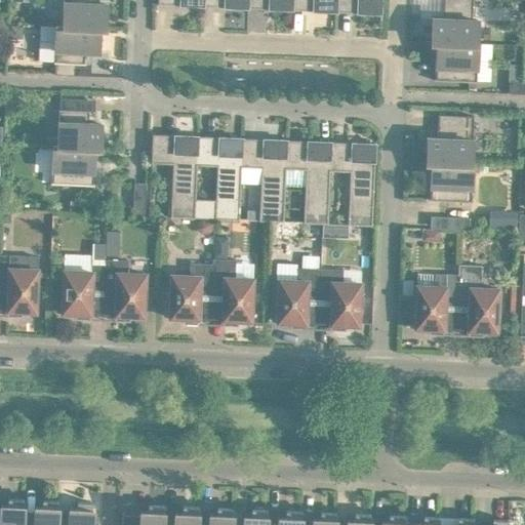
[(64,0),(63,26),(63,27),(99,29),(99,30),(106,30),(107,4),(93,4),(93,0),(64,0)]
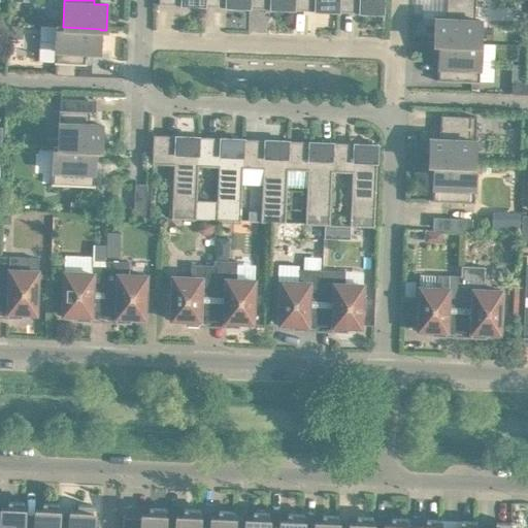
[(250,8),(250,5),(249,5),(249,0),(204,0),(204,3),(205,3),(226,4),(226,7),(250,8)]
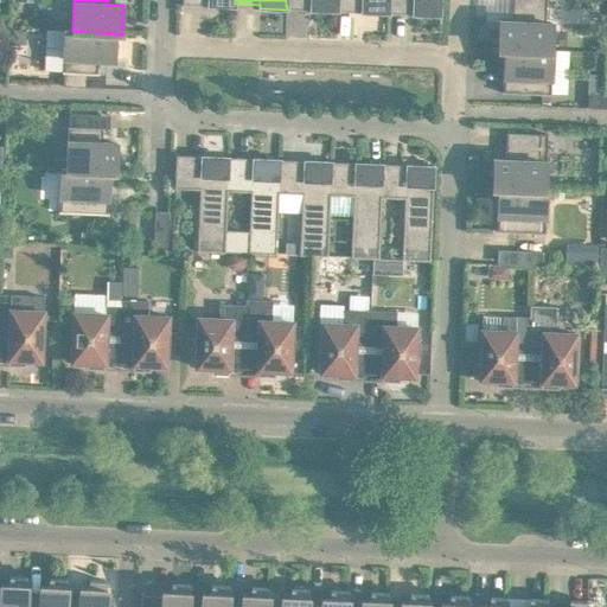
[(338,12),(338,8),(337,8),(337,0),(286,0),(286,6),(287,6),(312,7),(311,11),(338,12)]
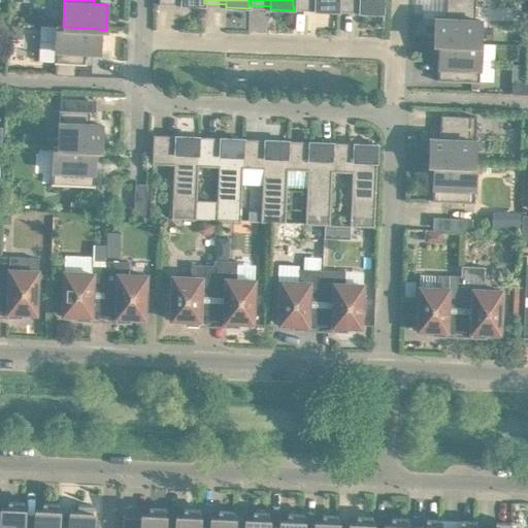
[(338,12),(338,9),(338,0),(293,0),(293,7),(294,7),(316,8),(316,11),(338,12)]
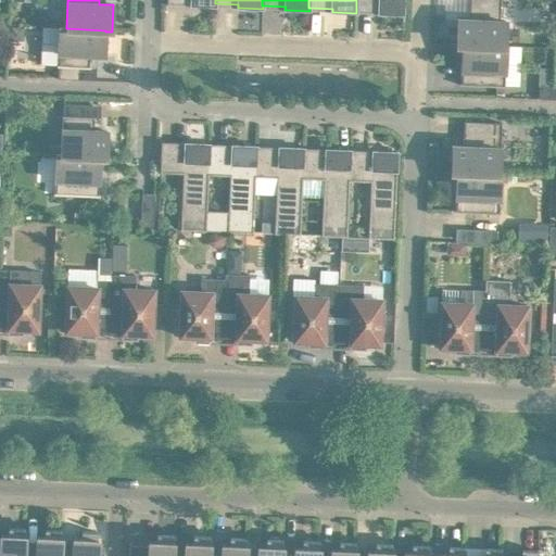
[(356,0),(356,10),(379,11),(379,14),(403,15),(404,0),(356,0)]
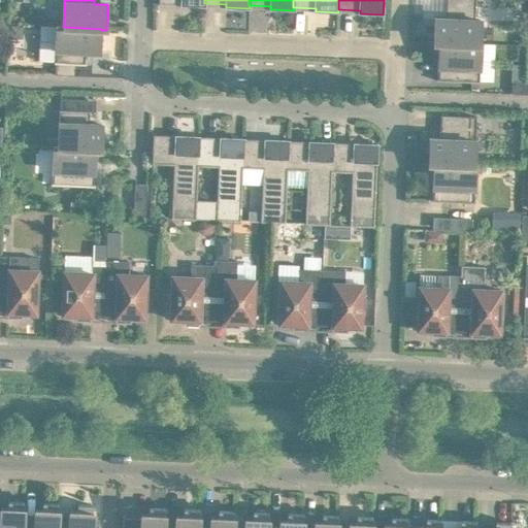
[(433,44),(439,44),(439,43),(480,45),(480,44),(481,21),(474,21),(474,0),(446,0),(444,20),(434,19),(433,44)]
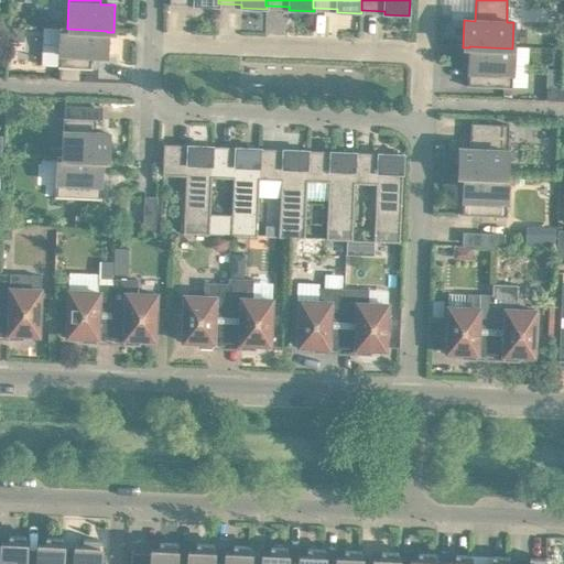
[(67,29),(67,28),(61,28),(58,67),(57,67),(57,68),(58,68),(58,80),(78,82),(78,69),(91,69),(91,68),(90,68),(90,56),(106,56),(107,32),(107,31),(67,29)]
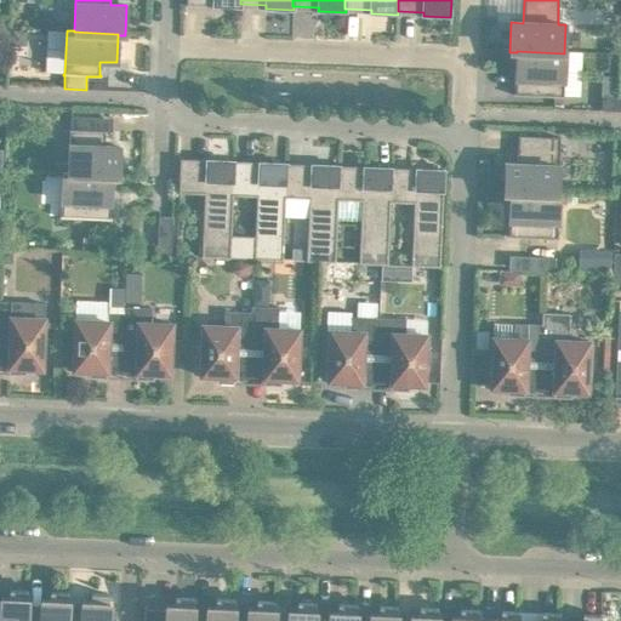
[(12,32),(11,45),(28,46),(28,32),(12,32)]
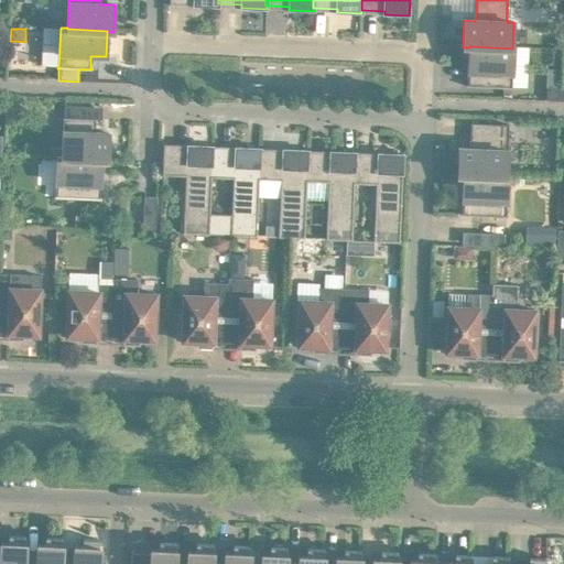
[(469,46),(469,47),(467,86),(466,86),(466,87),(512,89),(512,87),(513,47),(512,47),(512,49),(469,46)]
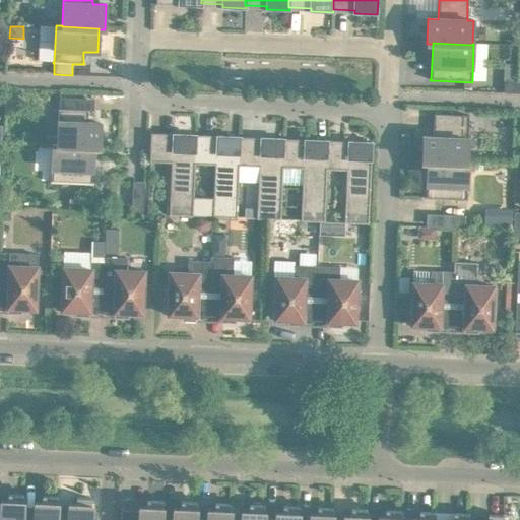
[(504,93),(519,94),(519,82),(504,81),(504,93)]
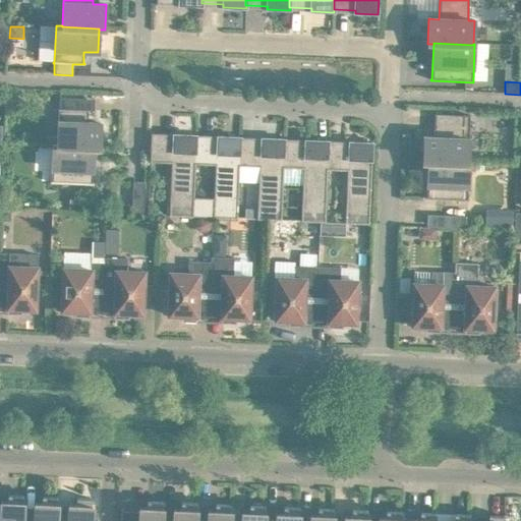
[(58,136),(57,145),(57,146),(94,148),(100,149),(101,123),(88,123),(89,111),(90,111),(90,110),(87,110),(87,99),(60,98),(59,109),(58,109),(58,110),(59,110),(58,136)]
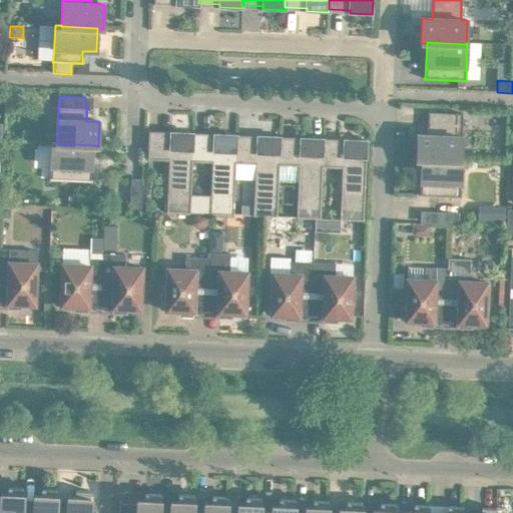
[(416,159),(422,160),(422,159),(461,160),(462,137),(457,137),(457,114),(428,112),(427,135),(417,135),(416,159)]
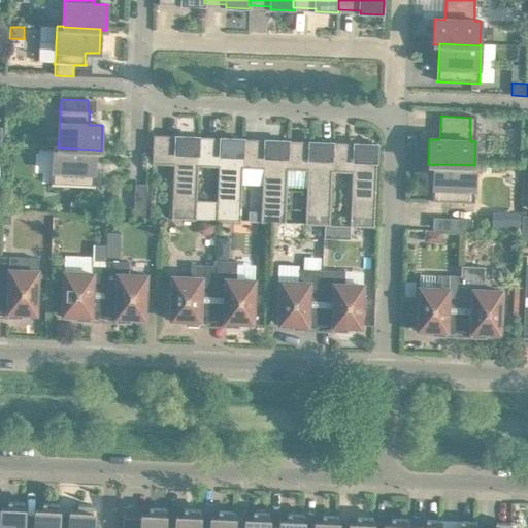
[(196,220),(198,166),(197,166),(198,140),(199,140),(199,137),(176,136),(175,140),(153,139),(152,164),(174,165),(172,219),(196,220)]
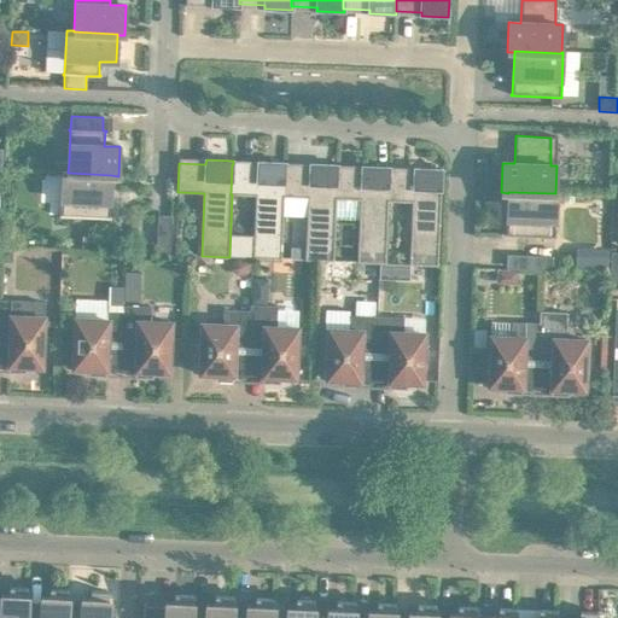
[(56,162),(54,172),(63,172),(68,172),(69,162),(56,162)]
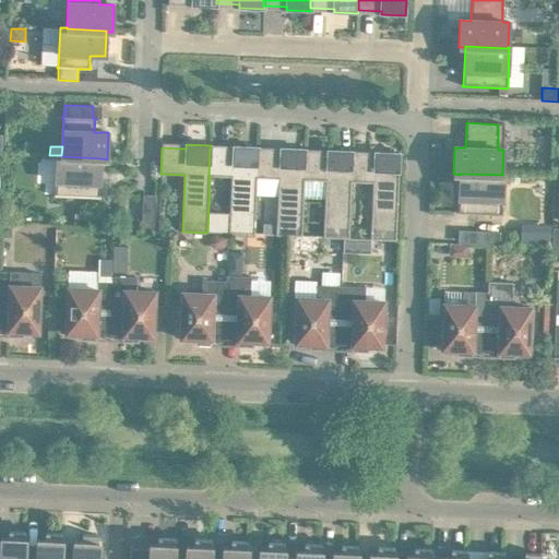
[(254,235),(257,178),(256,178),(257,151),(258,151),(258,147),(234,146),(234,150),(211,149),(210,149),(209,176),(210,176),(233,177),(229,234),(254,235)]
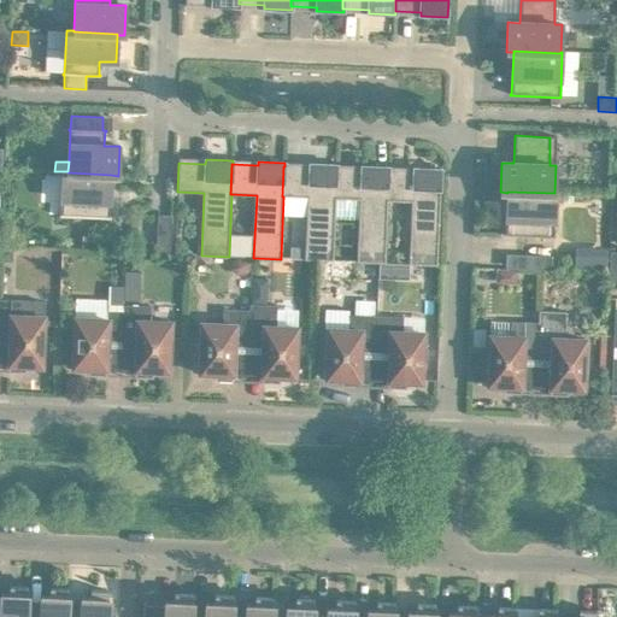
[(333,262),(335,199),(336,169),(338,169),(338,165),(310,164),(310,168),(285,166),(283,166),(282,197),(283,197),(309,198),(306,260),(333,262)]
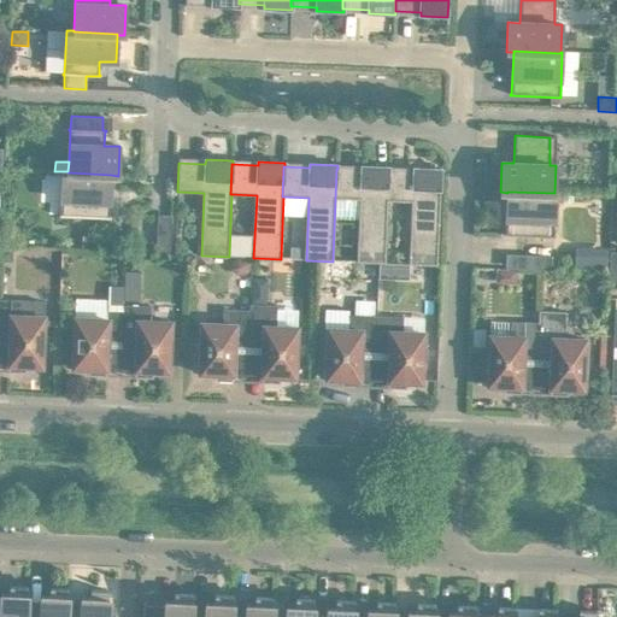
[(385,264),(388,201),(387,201),(388,171),(389,171),(389,168),(362,166),(362,170),(338,169),(336,169),(335,199),(360,200),(358,263),(385,264)]
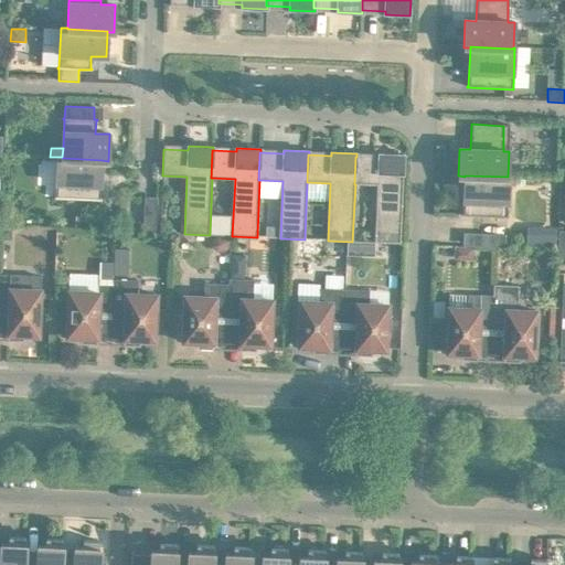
[(354,184),(355,184),(377,185),(375,242),(401,243),(404,156),(379,155),(379,158),(356,157),(355,157),(354,184)]
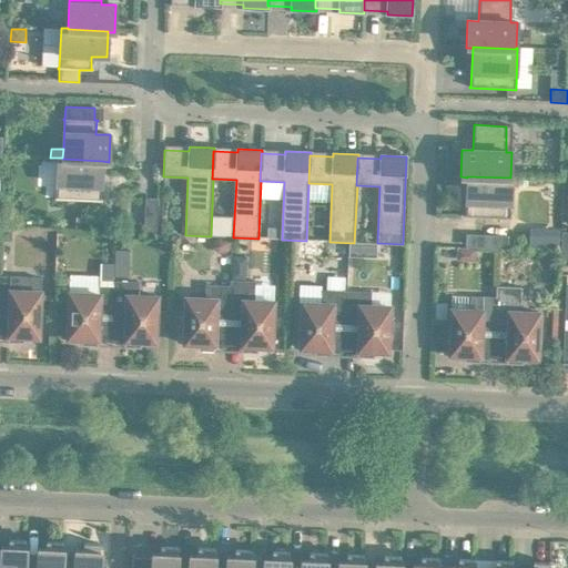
[(62,159),(62,158),(58,158),(57,199),(56,199),(56,200),(102,202),(102,200),(101,200),(101,186),(102,161),(62,159)]
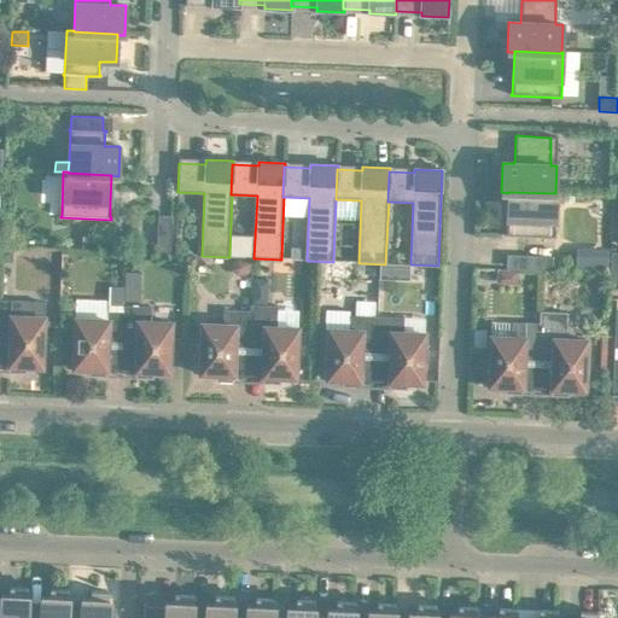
[(508,192),(508,193),(506,235),(505,235),(505,237),(555,239),(555,237),(554,237),(557,193),(555,193),(508,192)]
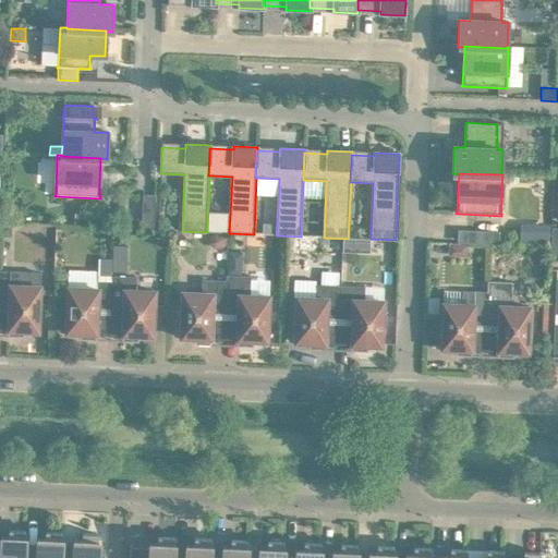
[(141,229),(154,230),(155,214),(142,213),(141,229)]
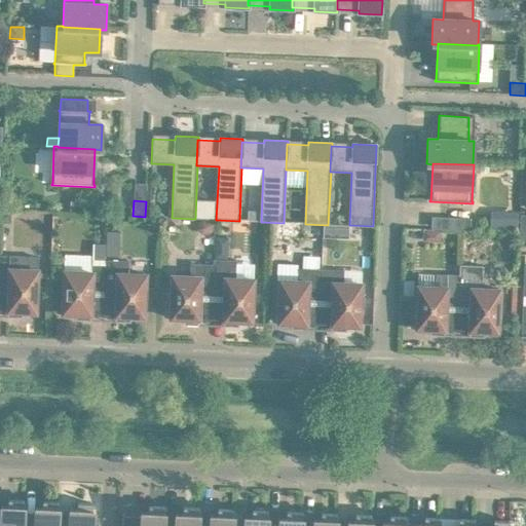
[(70,201),(70,212),(81,212),(82,202),(70,201)]
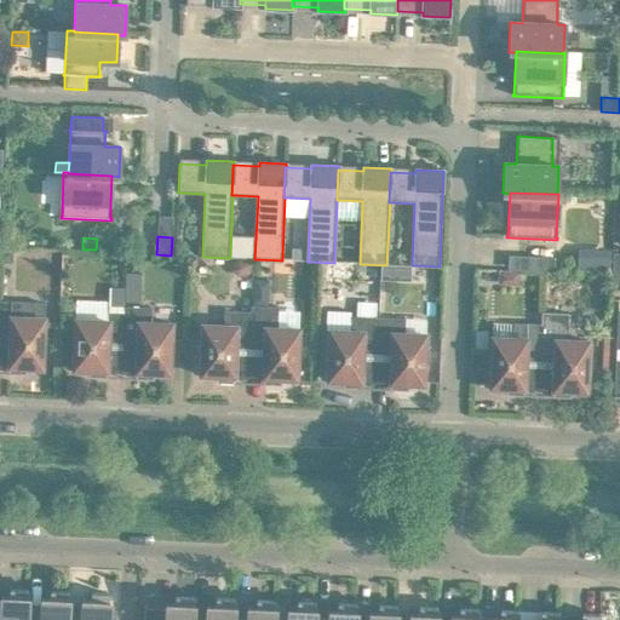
[(596,250),(596,271),(609,271),(609,250),(596,250)]
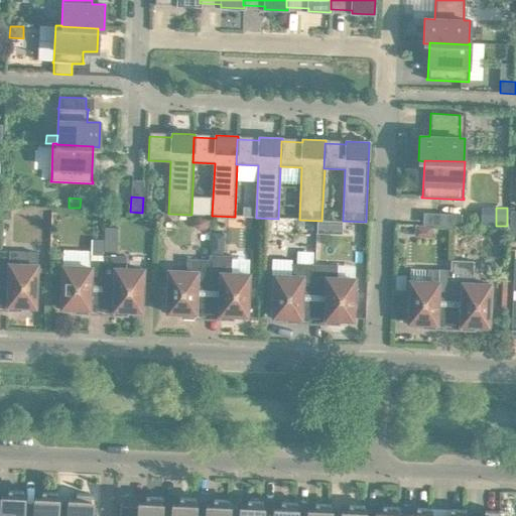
[(0,209),(0,219),(10,219),(10,209),(0,209)]
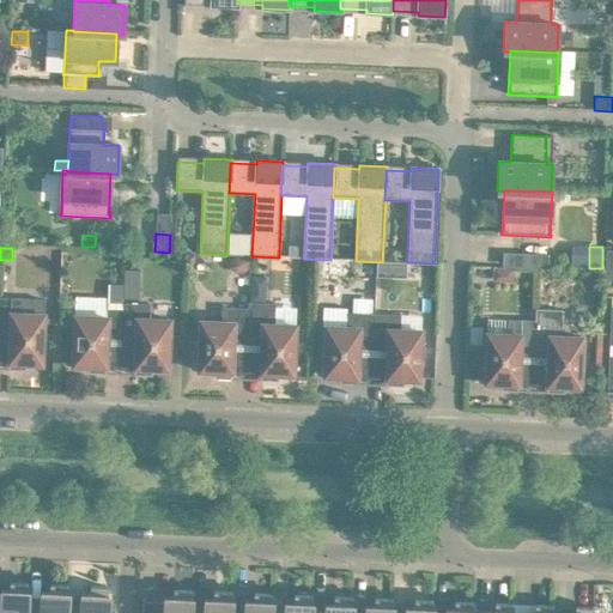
[(521,267),(547,268),(548,255),(522,254),(521,267)]
